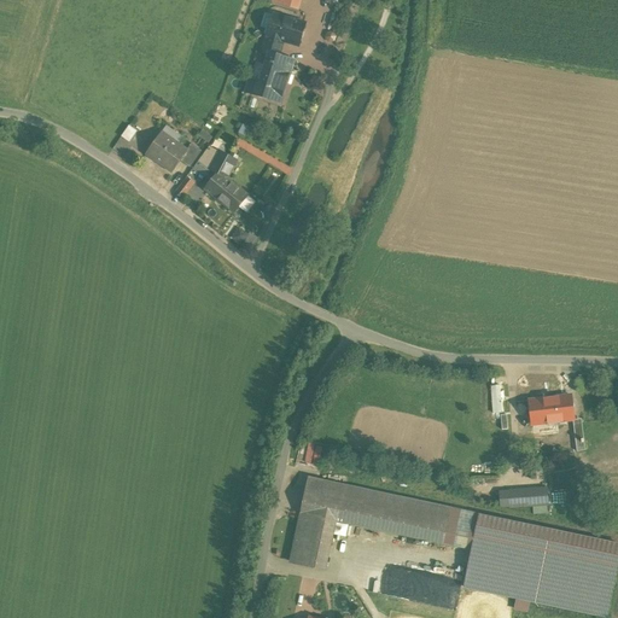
[(273,0),(272,3),(297,11),(301,0),(273,0)]
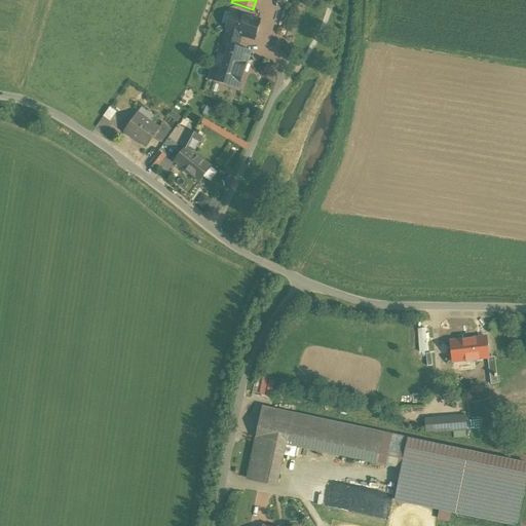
[(233,12),(228,31),(241,35),(254,39),(259,21),(233,12)]
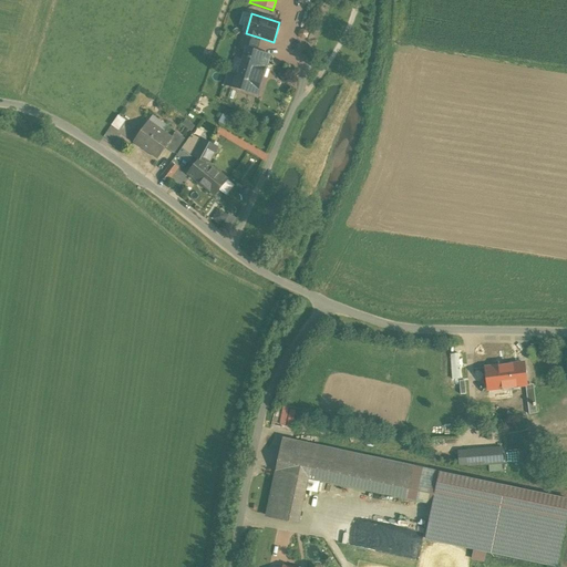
[(305,30),(300,31),(299,35),(301,39),(307,38),(308,33),(305,30)]
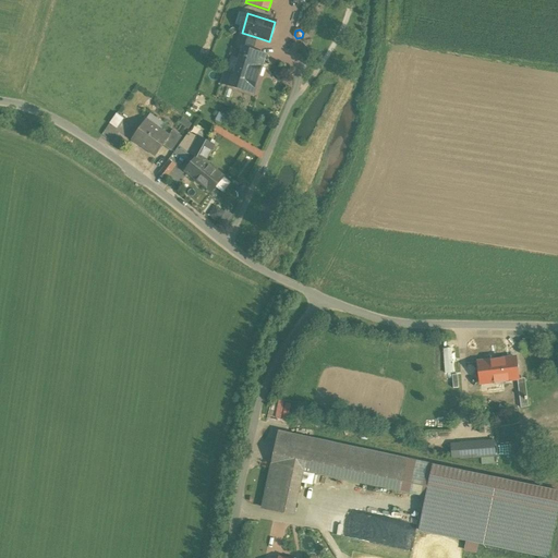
[(256,37),(242,33),(238,48),(243,49),(244,48),(252,51),(256,37)]
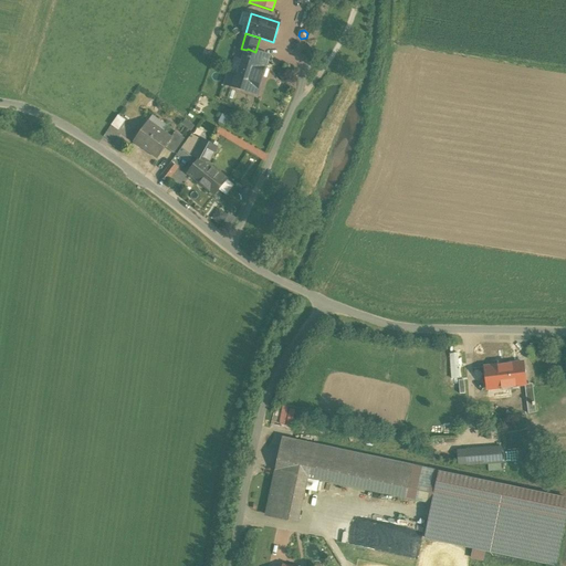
[(230,74),(227,84),(255,94),(268,55),(255,52),(248,49),(247,50),(239,76),(230,74)]
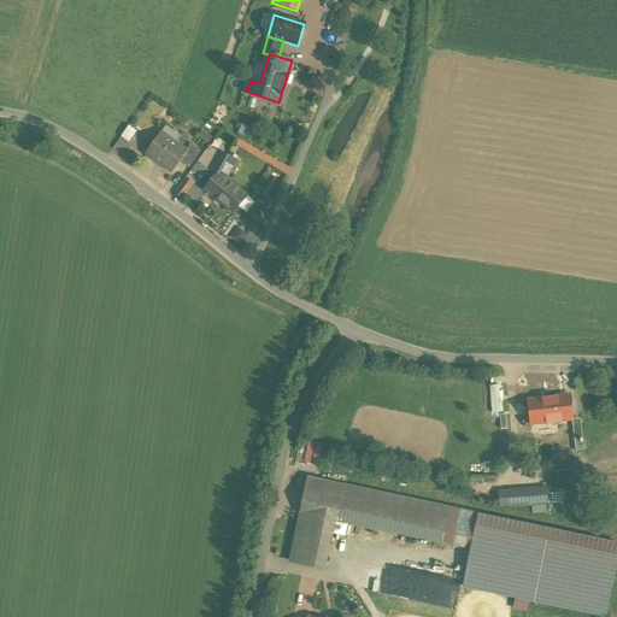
[(242,124),(240,134),(248,136),(252,128),(242,124)]
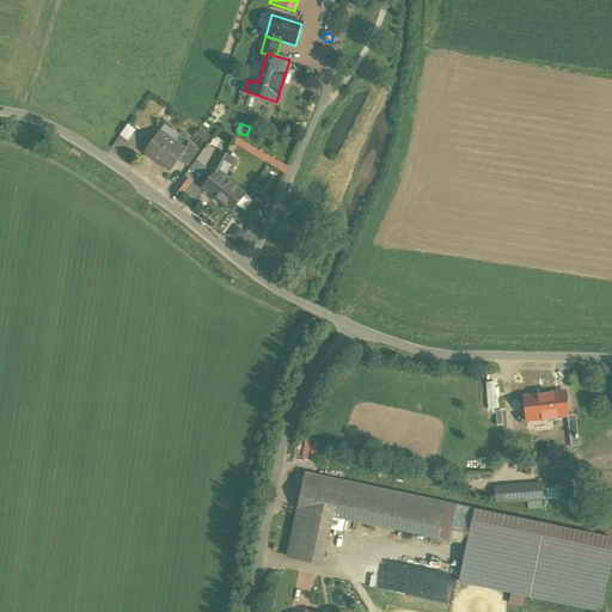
[(128,124),(112,147),(133,161),(148,139),(128,124)]
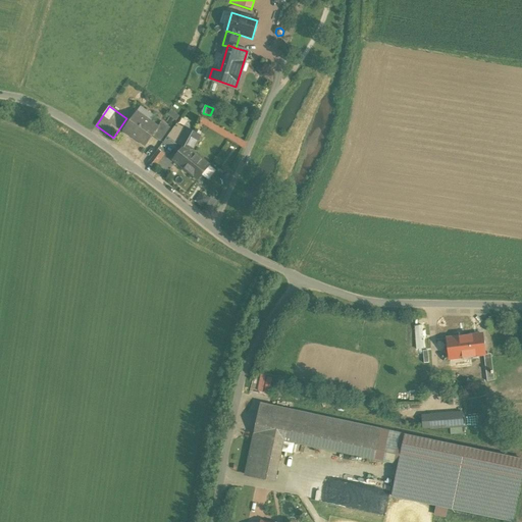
[(177,120),(180,114),(170,109),(168,115),(177,120)]
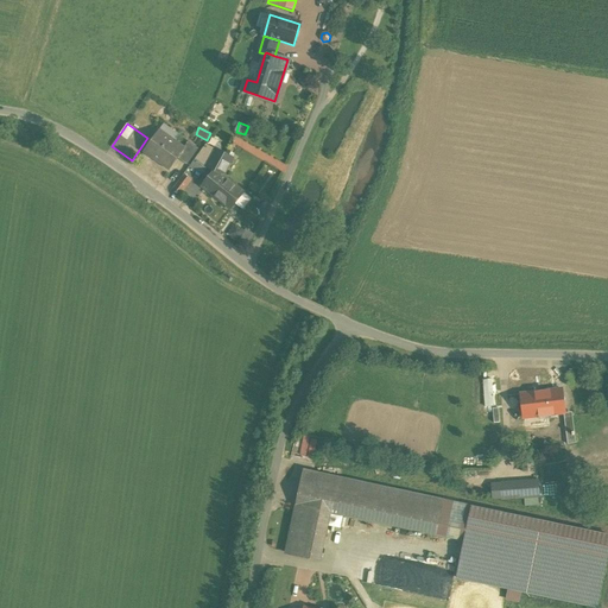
[(159,132),(145,152),(170,170),(177,159),(184,149),(159,132)]
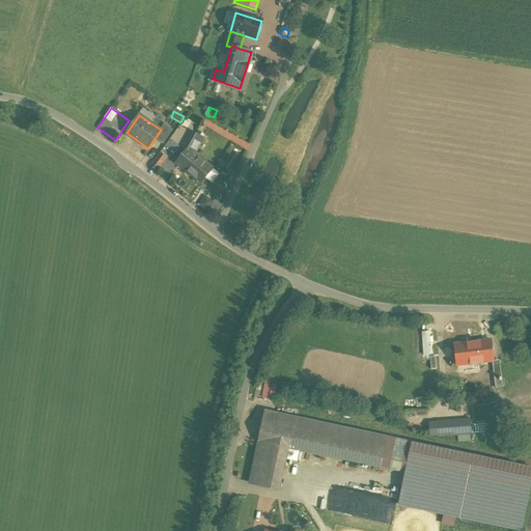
[(161,130),(155,139),(163,144),(173,130),(165,123),(161,130)]
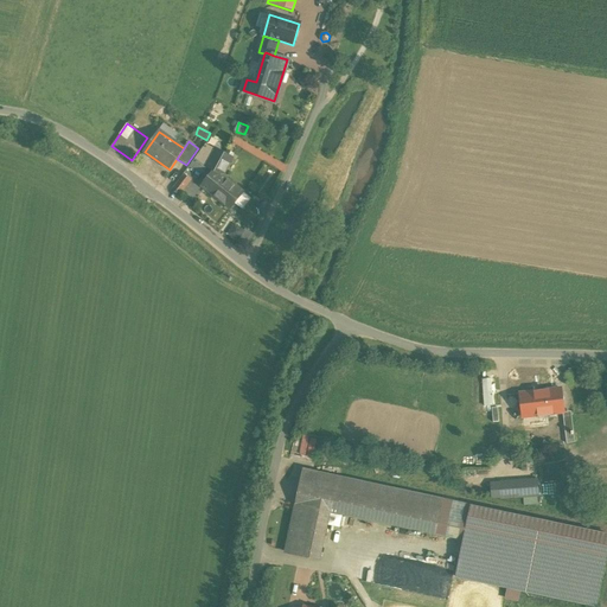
[(195,159),(206,167),(216,149),(205,145),(195,159)]
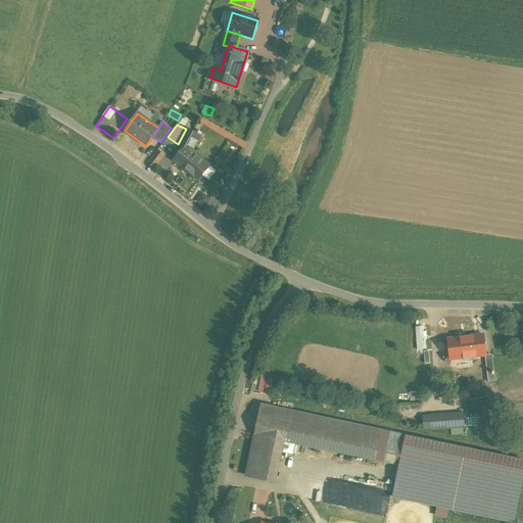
[(185,147),(192,151),(200,136),(186,129),(178,144),(185,147)]
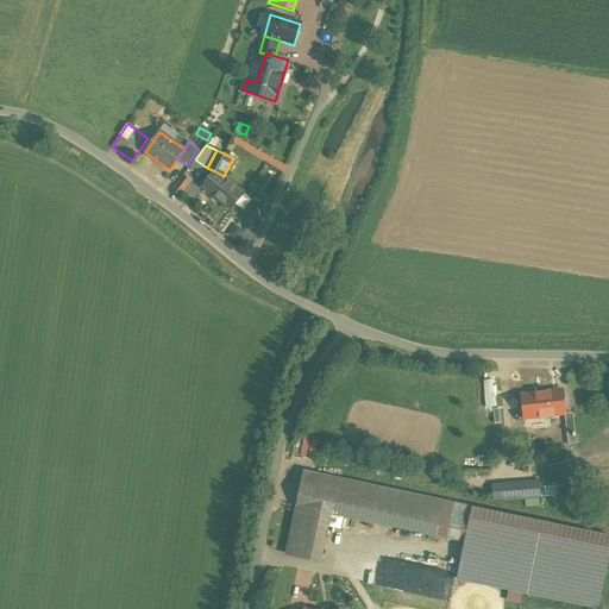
[(224,176),(215,171),(202,187),(231,211),(236,205),(244,194),(245,193),(224,176)]
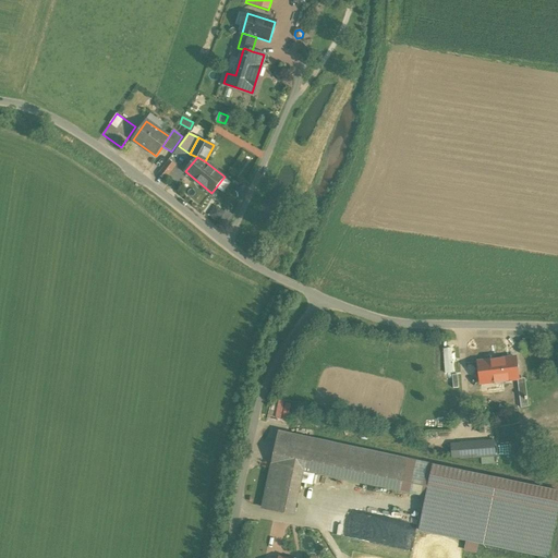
[(170,160),(159,173),(166,179),(176,166),(170,160)]
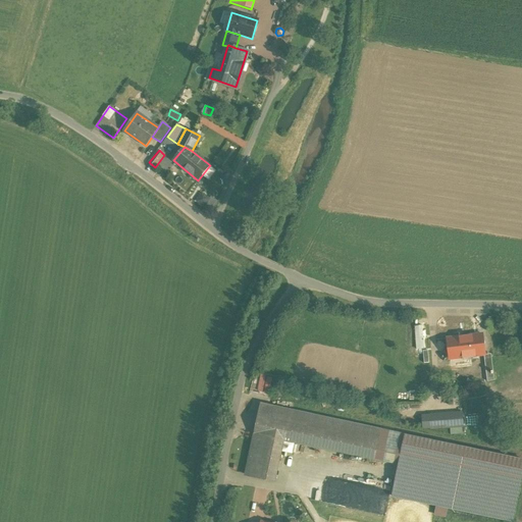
[(216,171),(209,166),(202,175),(209,180),(216,171)]
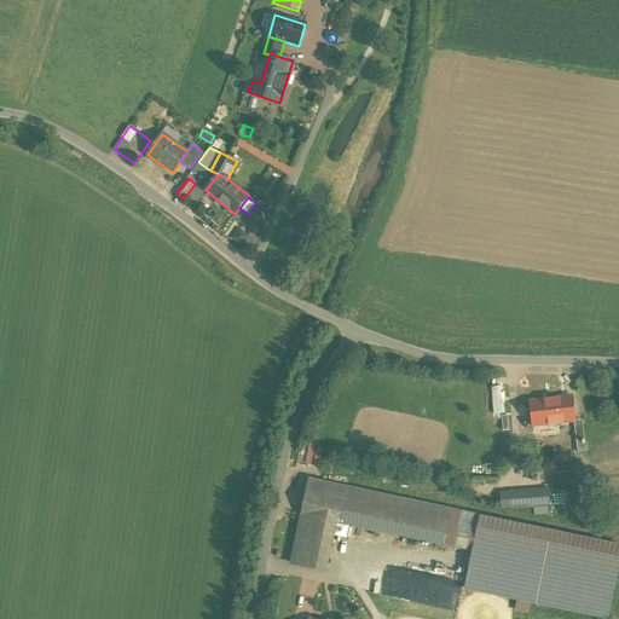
[(249,249),(253,252),(259,238),(250,233),(249,236),(239,230),(233,238),(243,246),(242,247),(248,250),(249,249)]
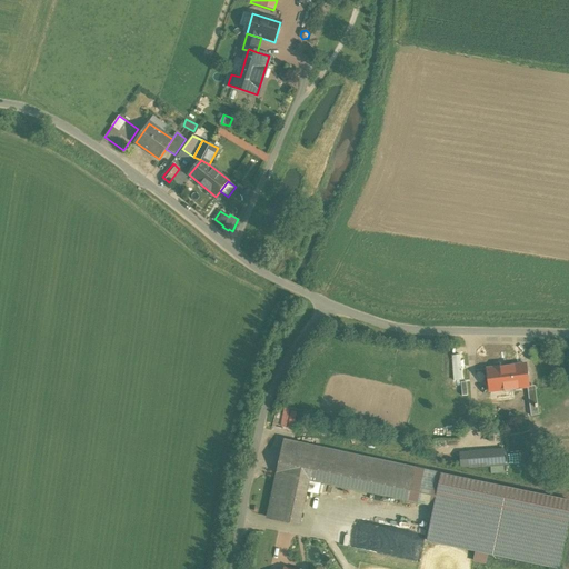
[(526,365),(487,369),(490,391),(529,387),(526,365)]
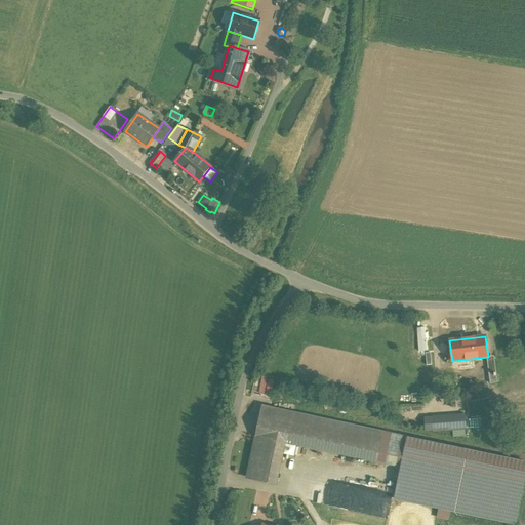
[(491,384),(497,382),(494,357),(488,358),(491,384)]
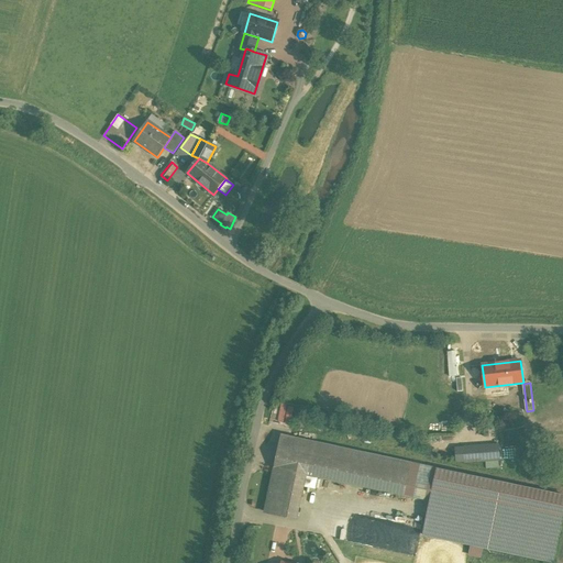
[(417,462),(282,434),(265,516),(299,522),(307,486),(408,506),(417,462)]
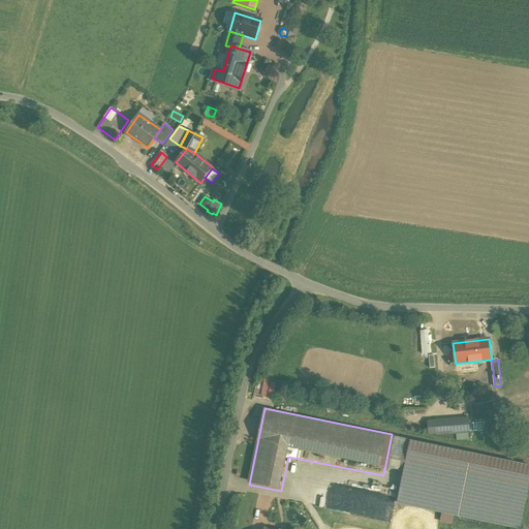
[(457,433),(457,440),(471,439),(470,417),(428,418),(429,435),(457,433)]
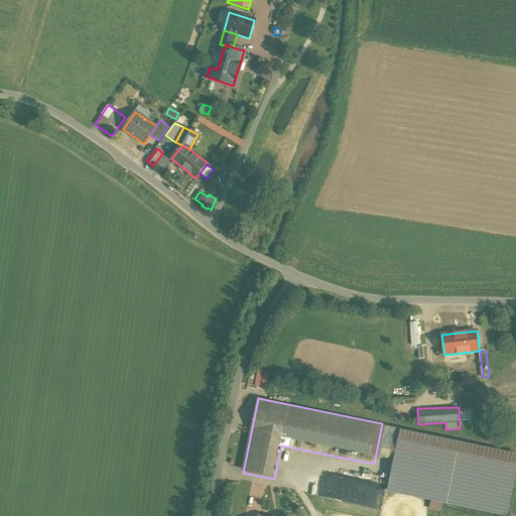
[(508,515),(515,483),(515,455),(402,429),(388,492),(498,515),(508,515)]
